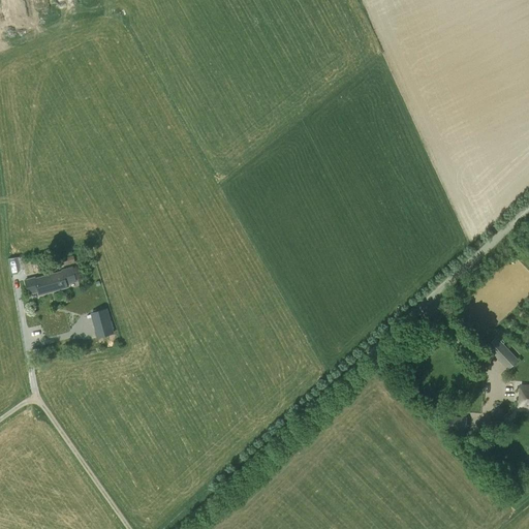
[(61,266),(75,261),(73,254),(59,258),(61,266)]
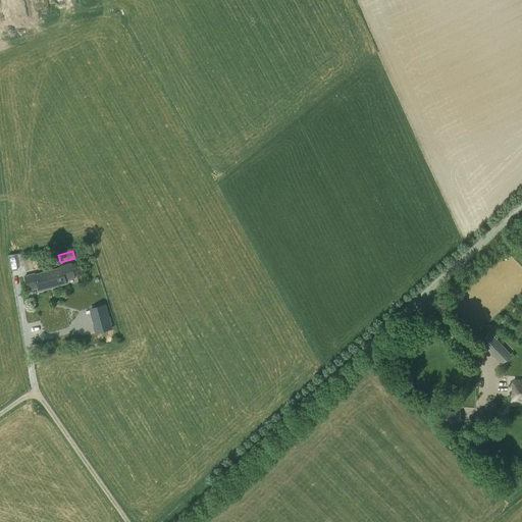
[(74,276),(70,262),(60,265),(61,266),(35,273),(34,272),(24,275),(28,290),(38,286),(38,290),(66,282),(65,279),(74,276)]
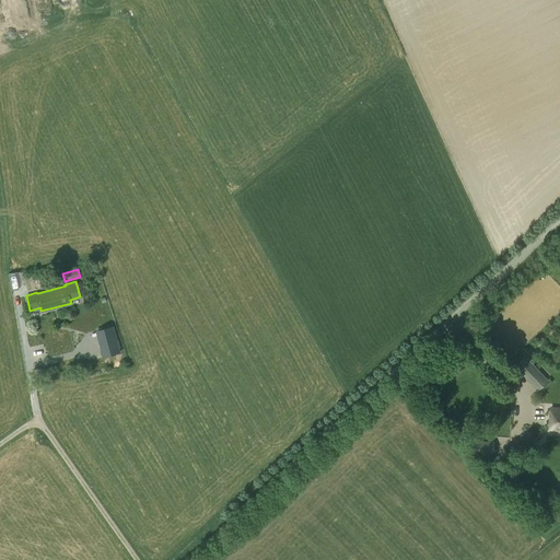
[(117,338),(103,341),(106,354),(120,350),(117,338)]
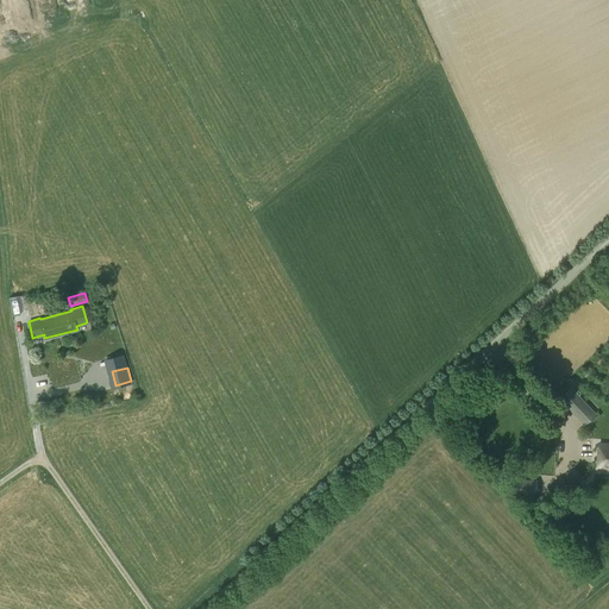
[(559,397),(569,408),(581,397),(578,395),(571,387),(559,397)]
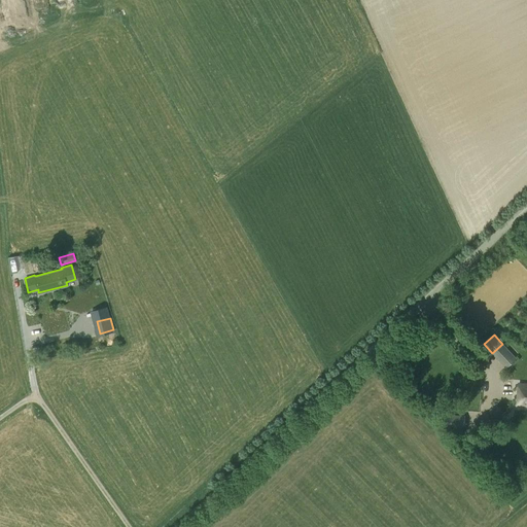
[(526,407),(526,385),(518,385),(517,407),(526,407)]
